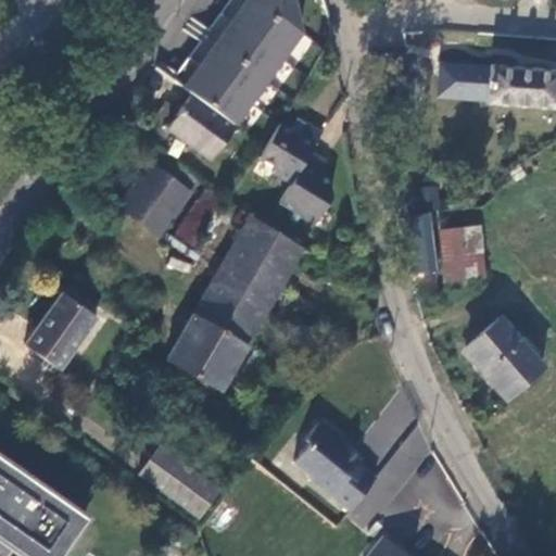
[(234,0),(175,83),(192,96),(235,126),(302,34),(293,0),(234,0)]
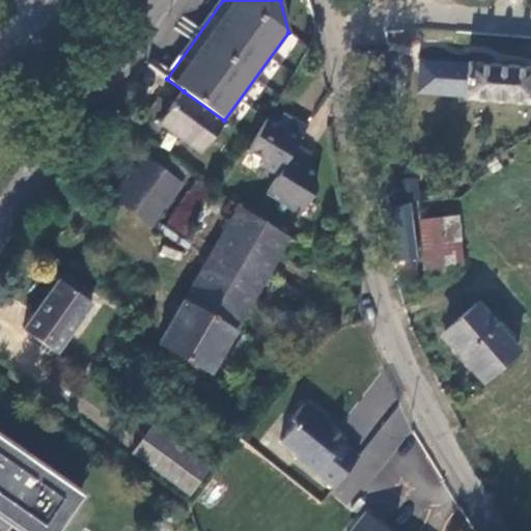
[(287,55),(280,66),(295,75),(301,62),(287,55)]
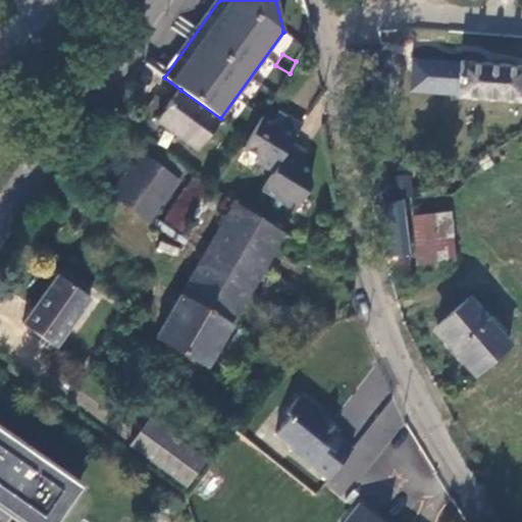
[(521,66),(458,60),(457,65),(417,60),(415,82),(460,86),(460,92),(460,96),(521,100),(521,95),(521,94),(521,66)]
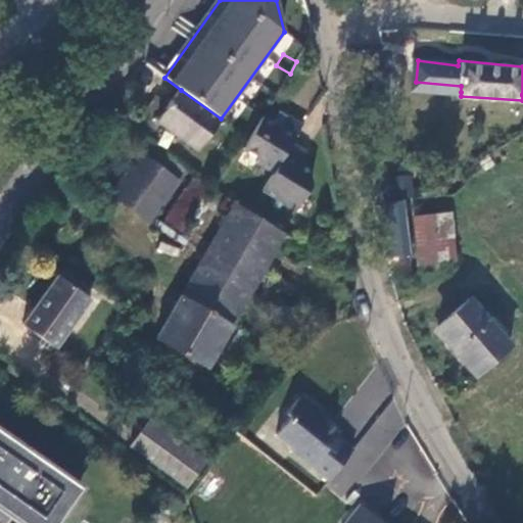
[(415,87),(461,92),(461,86),(416,82),(415,87)]
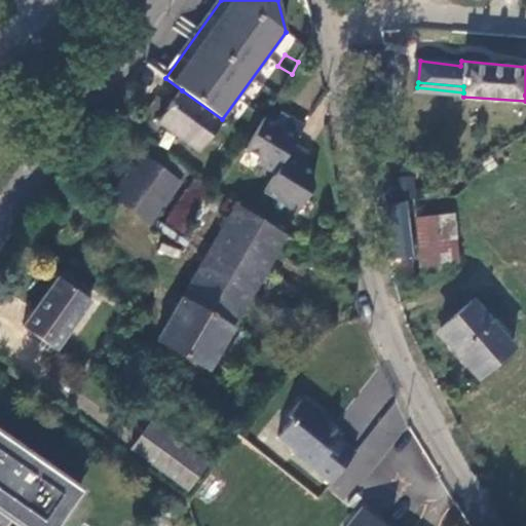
[(222,119),(182,90),(159,122),(201,152),(224,120),(222,119)]
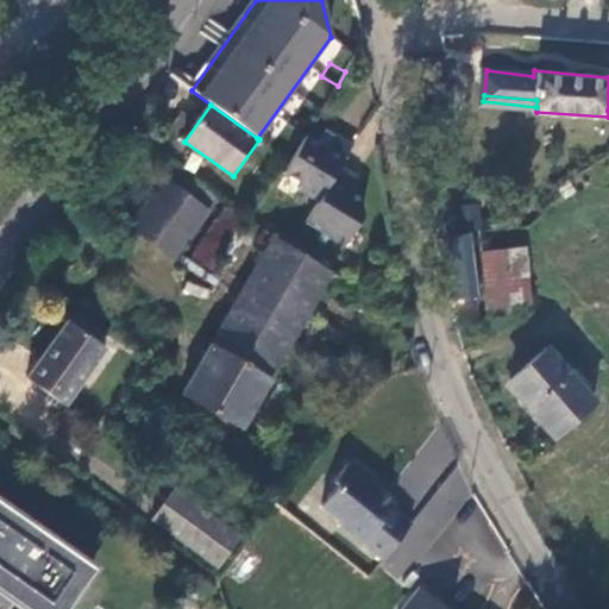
[(328,150),(307,137),(283,174),(302,186),(300,190),(319,202),(341,167),(353,146),(337,136),(328,150)]
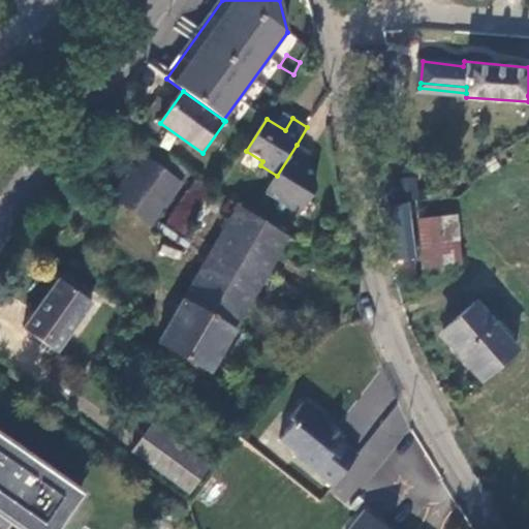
[(190,172),(152,144),(144,155),(181,183),(190,172)]
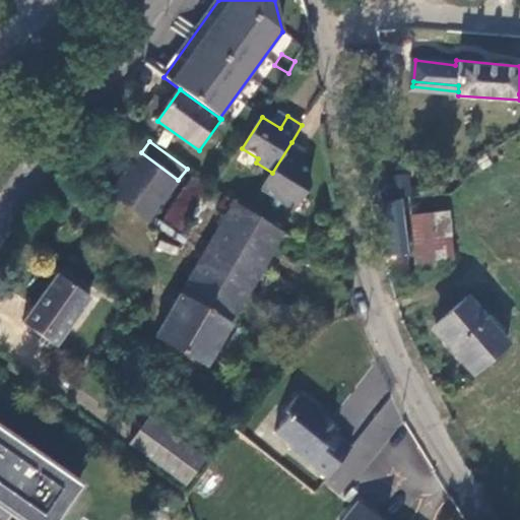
[(291,142),(272,173),(262,190),(294,211),(310,185),(309,170),(298,164),(306,151),(291,142)]
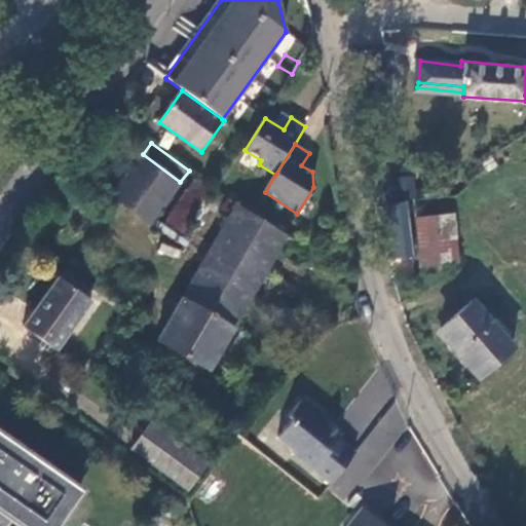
[(180,182),(143,154),(112,196),(151,223),(180,182)]
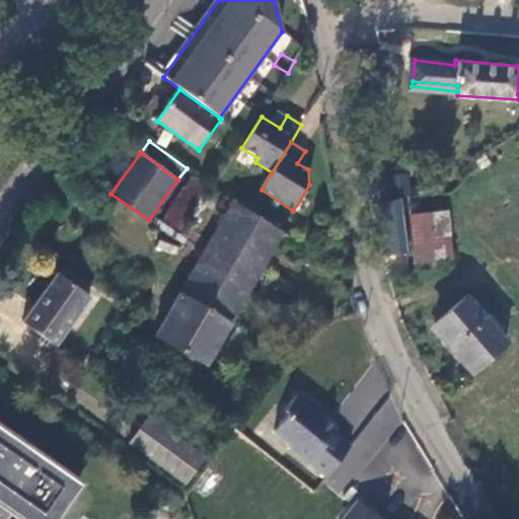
[(163,231),(174,239),(208,183),(197,177),(163,231)]
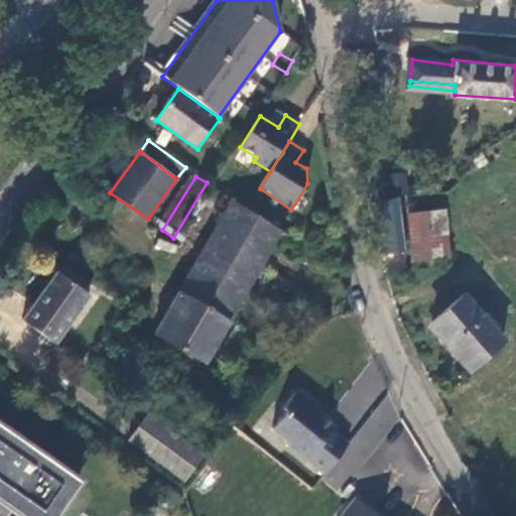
[(377,201),(382,232),(400,230),(395,198),(377,201)]
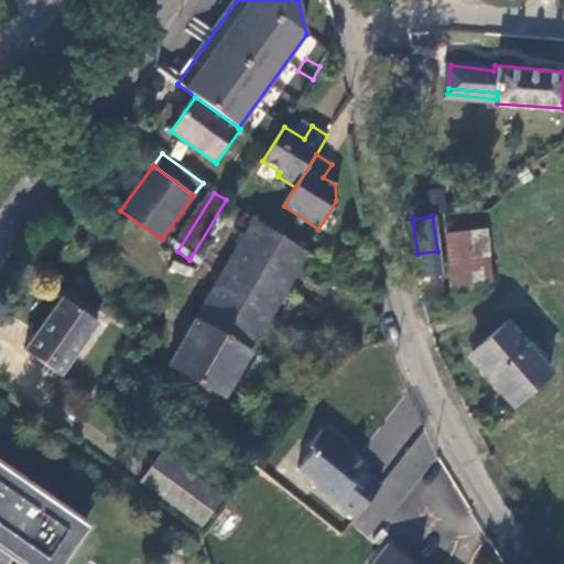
[(194,321),(248,353),(308,252),(253,218),(194,321)]
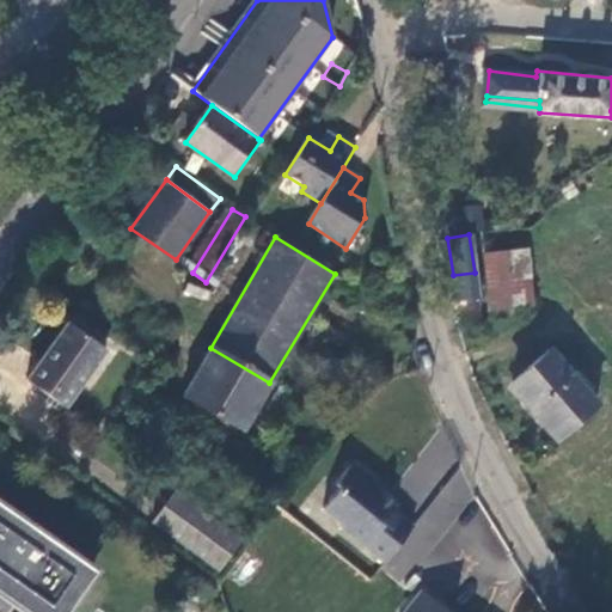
[(524,246),(483,250),(488,295),(528,293),(524,246)]
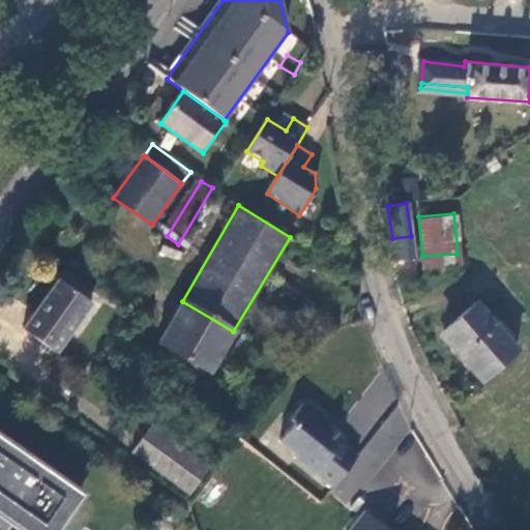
[(411,236),(392,238),(395,261),(414,259),(411,236)]
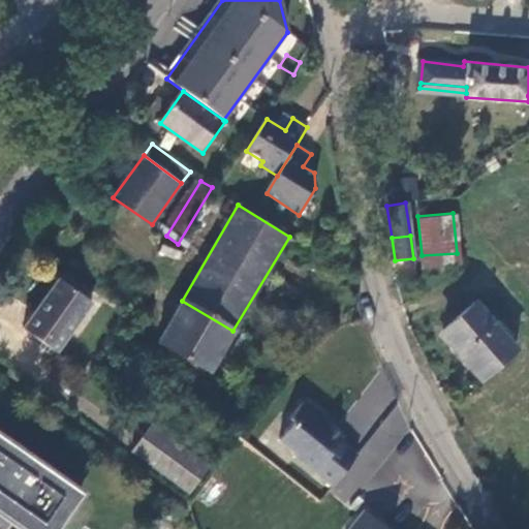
[(25,328),(58,352),(94,303),(61,278),(25,328)]
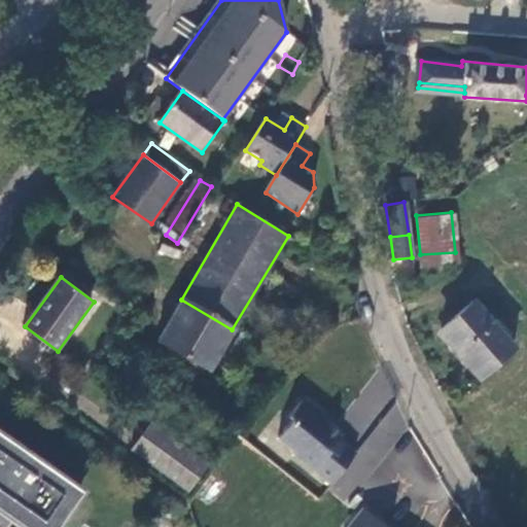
[(515,345),(476,299),(443,327),(458,345),(462,342),(487,370),(515,345)]
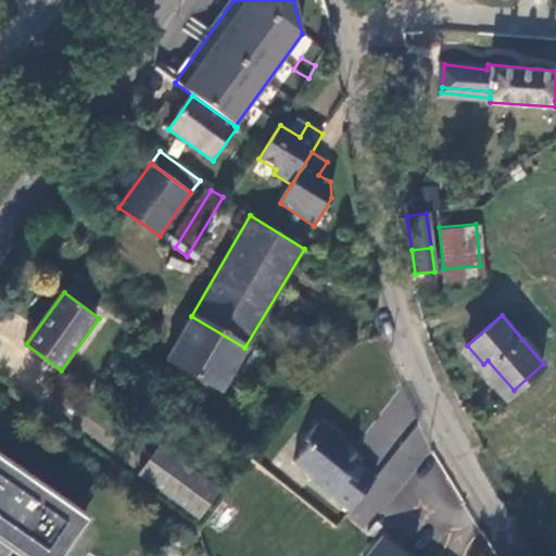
[(219,392),(244,348),(191,316),(165,359),(219,392)]
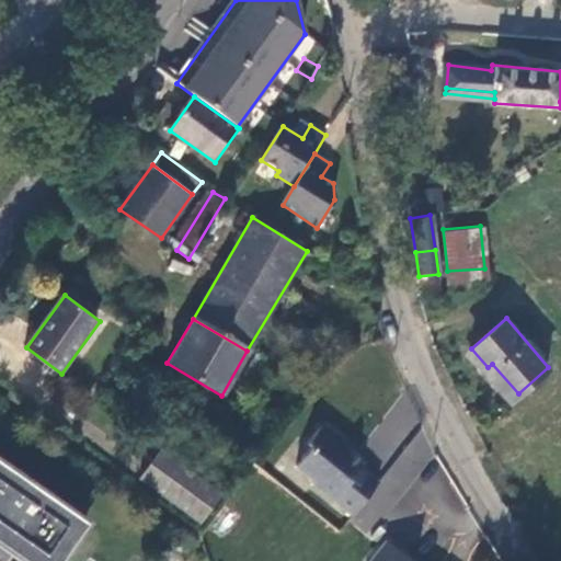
[(320,482),(359,514),(386,480),(368,466),(371,461),(345,441),(344,433),(334,425),(327,426),(315,442),(319,445),(304,465),(322,480),(320,482)]
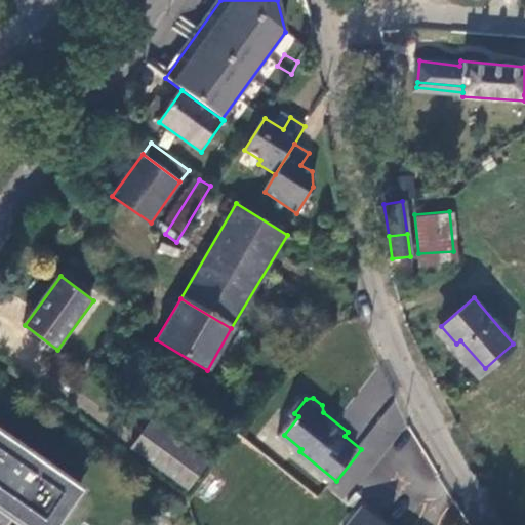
[(134,447),(189,489),(208,461),(153,421),(134,447)]
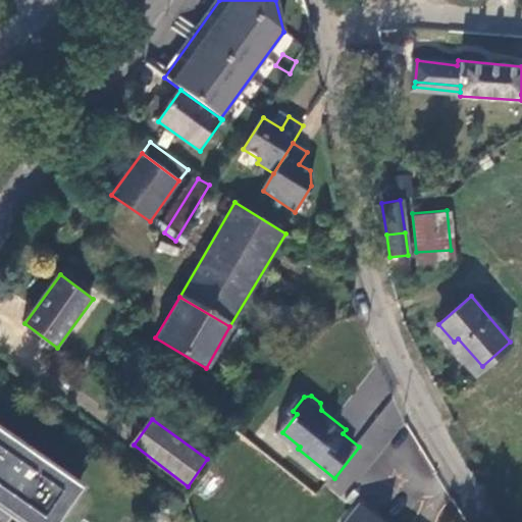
[(56,521),(82,487),(0,429),(0,521),(8,521),(13,516),(22,521),(56,521)]
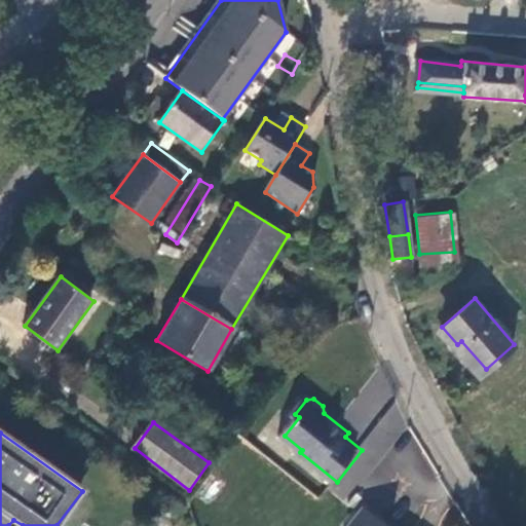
[(385,525),(364,509),(349,525),(385,525)]
